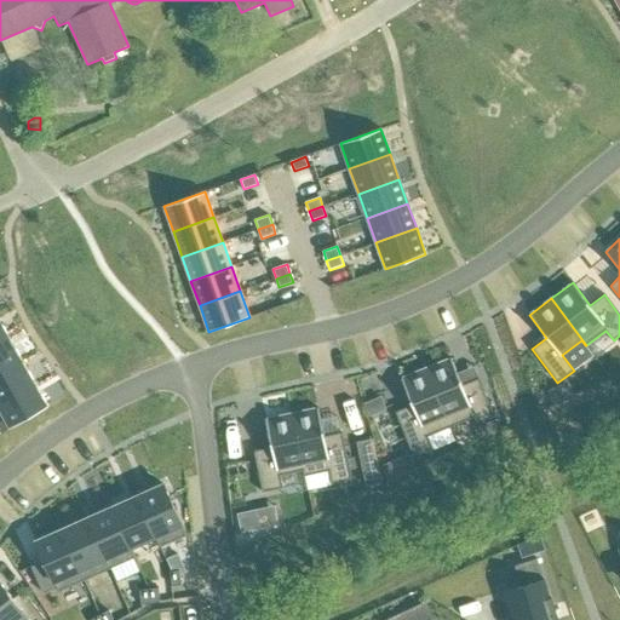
[(9,337),(0,342),(0,371),(22,360),(9,337)]
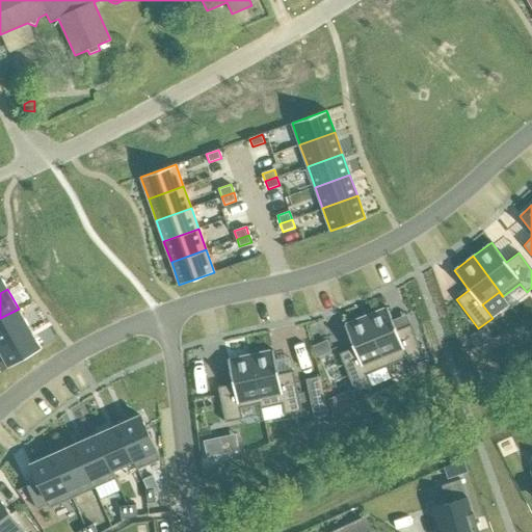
[(425,357),(411,324),(397,330),(388,308),(366,316),(387,367),(406,358),(408,365),(425,357)]
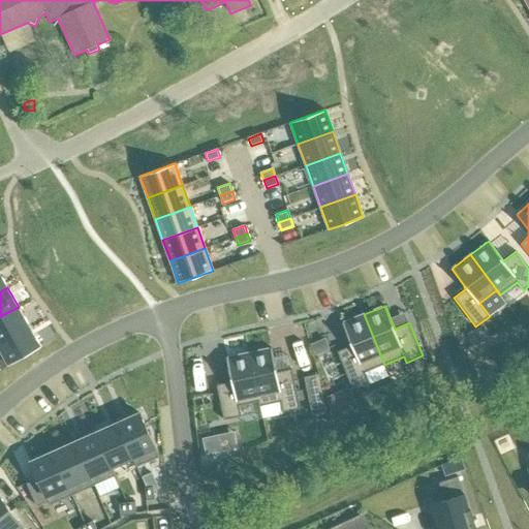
[(19,307),(0,316),(0,342),(29,325),(19,307)]
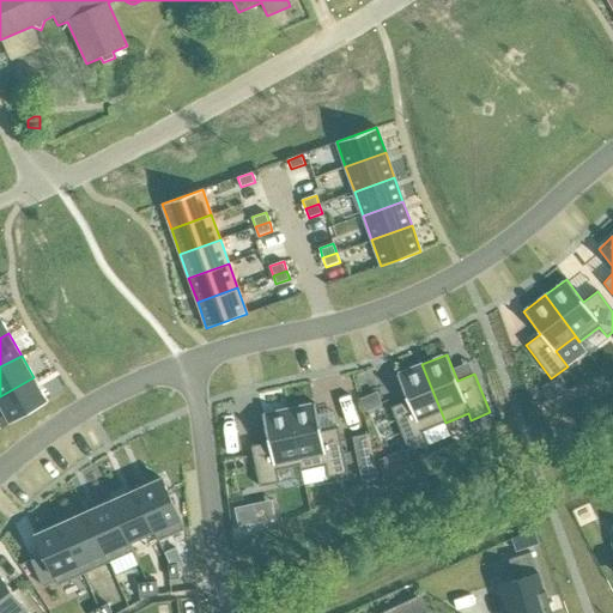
[(445,423),(422,364),(396,374),(407,400),(390,407),(408,451),(428,443),(423,431),(445,423)]
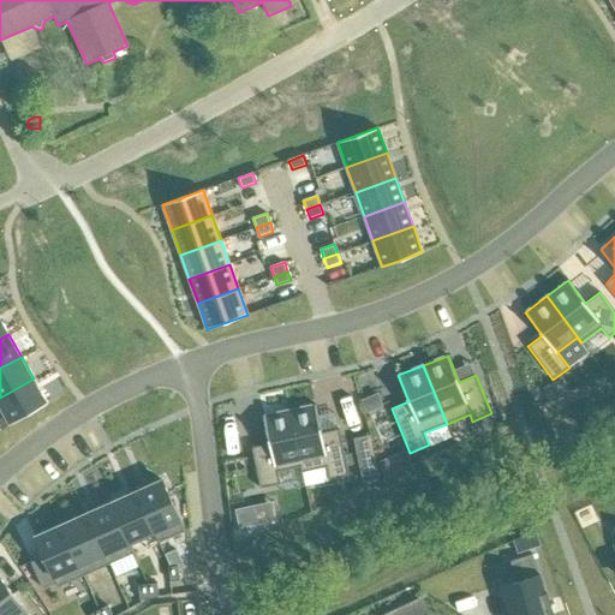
[(34,378),(0,398),(0,429),(0,430),(48,402),(34,378)]
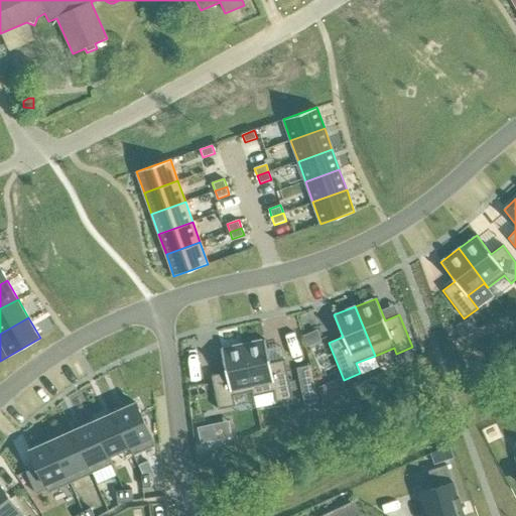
[(468,320),(458,326),(463,336),(473,331),(468,320)]
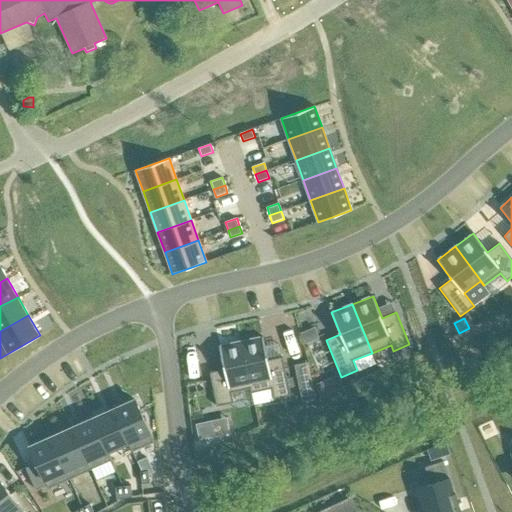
[(314,328),(301,334),(305,343),(318,338),(314,328)]
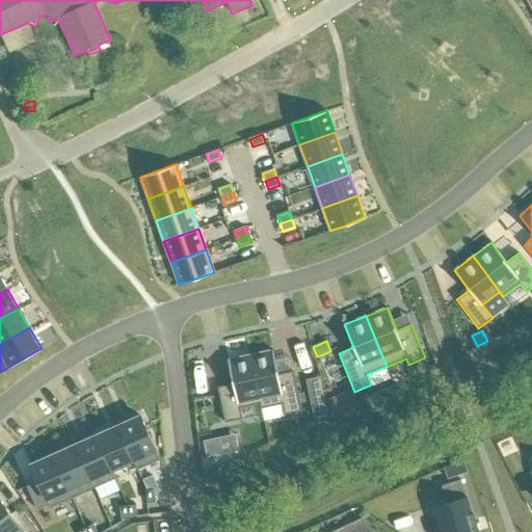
[(302,411),(293,371),(278,374),(273,350),(250,354),(262,408),(283,403),(285,415),(302,411)]
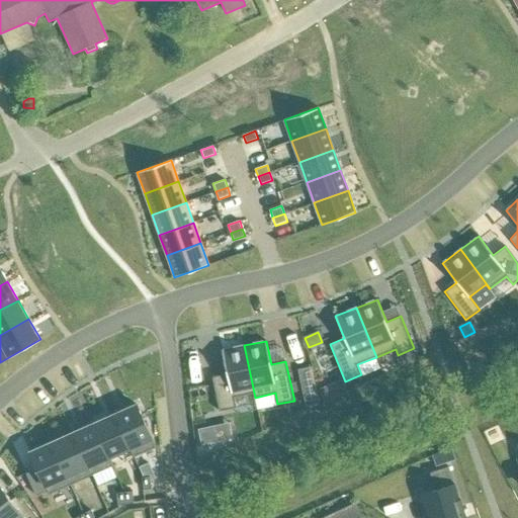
[(255,398),(244,345),(222,350),(227,373),(211,376),(220,411),(236,408),(234,397),(253,393),(254,398),(255,398)]
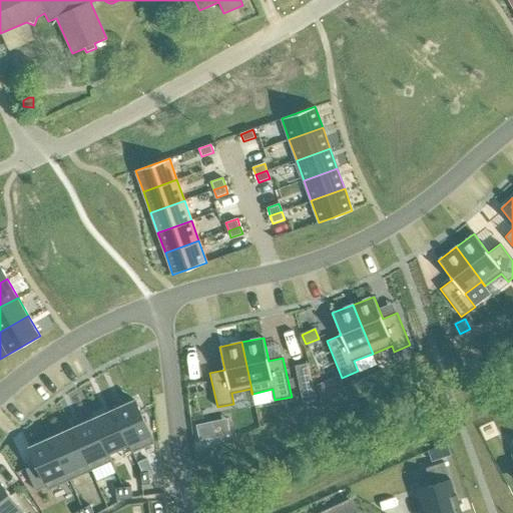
[(397,362),(414,355),(411,347),(394,354),(397,362)]
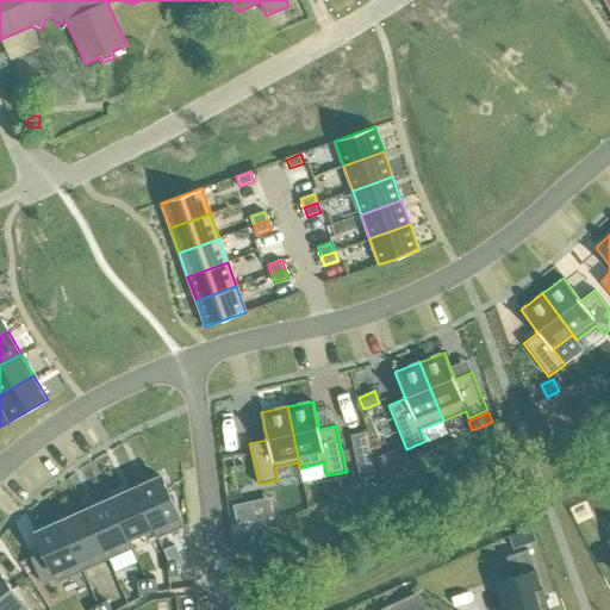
[(367,433),(353,436),(355,450),(371,448),(367,433)]
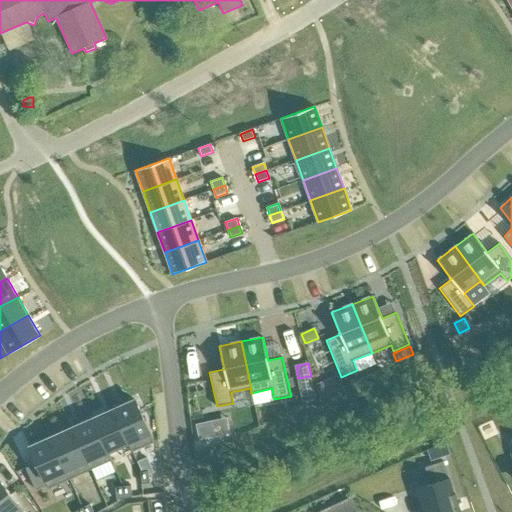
[(324,382),(316,385),(321,396),(328,393),(324,382)]
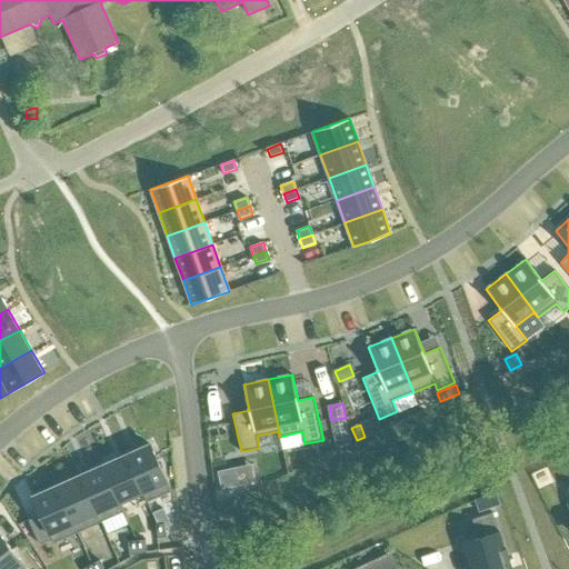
[(171,491),(150,445),(127,456),(147,501),(171,491)]
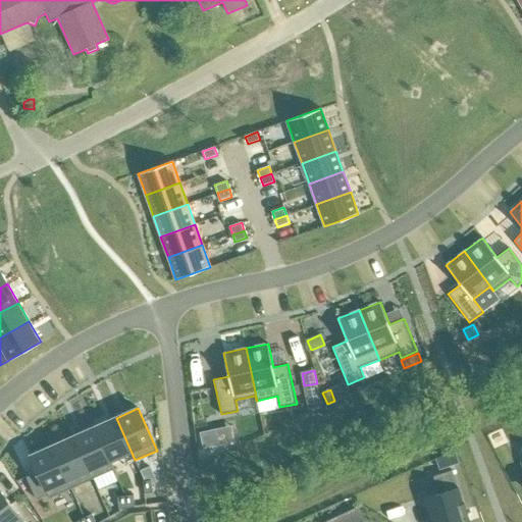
[(135,460),(116,418),(95,427),(113,470),(114,469),(110,460),(129,452),(134,461),(135,460)]
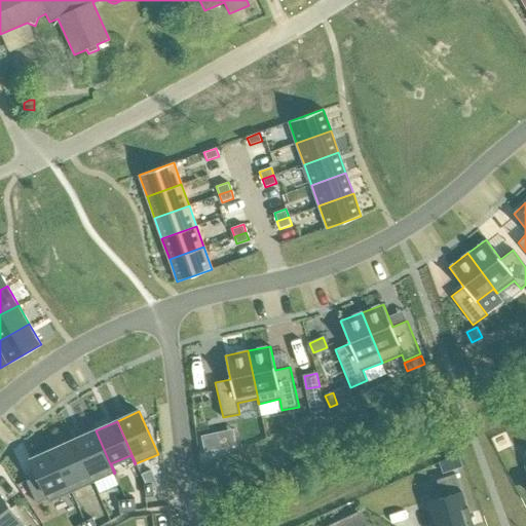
[(114,474),(96,430),(74,441),(92,483),(114,474)]
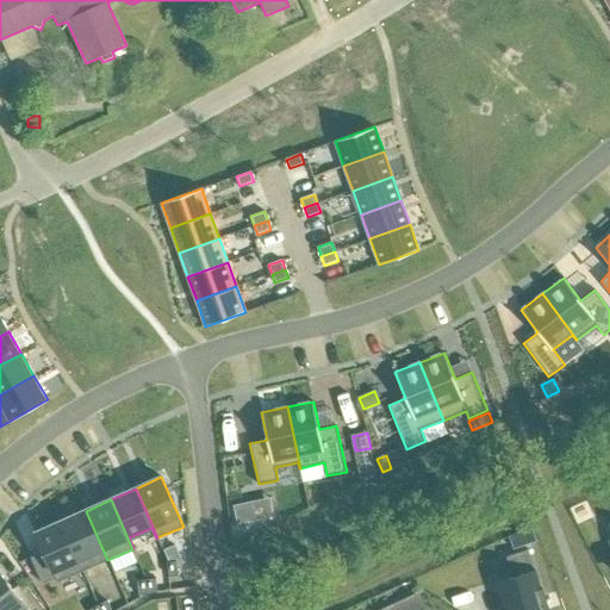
[(254,502),(237,510),(244,528),(262,520),(254,502)]
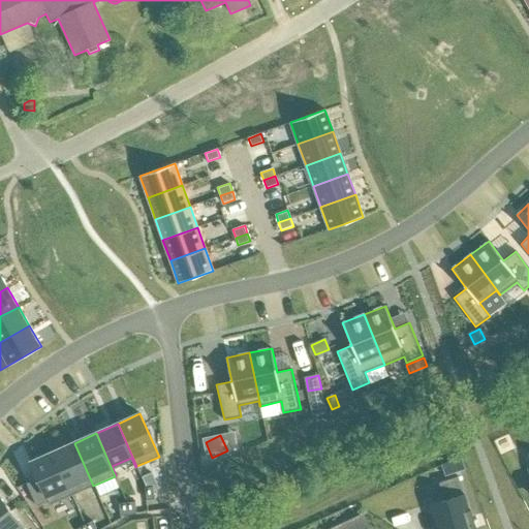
[(93,486),(74,443),(53,453),(72,495),(93,486)]
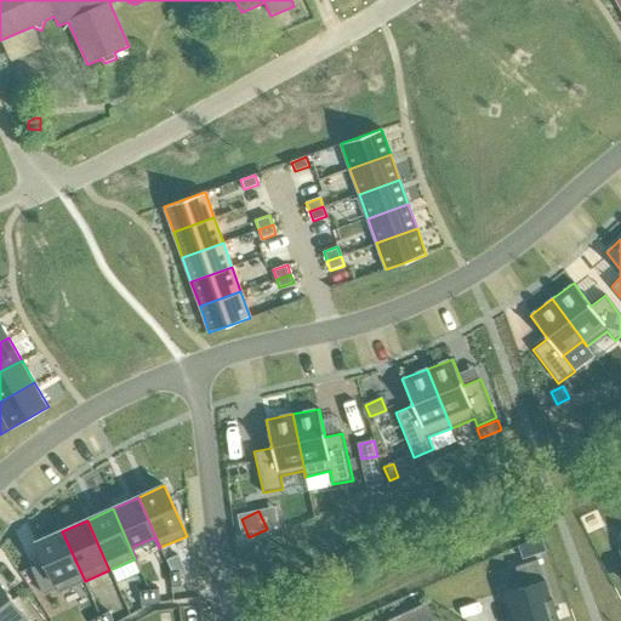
[(85,581),(62,531),(35,543),(58,593),(85,581)]
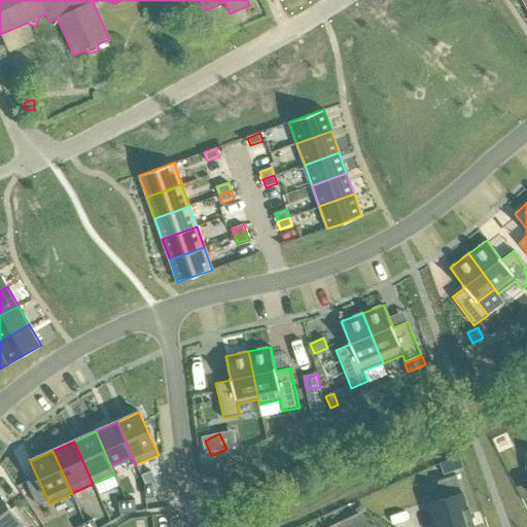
[(445,461),(440,463),(444,475),(463,468),(459,456),(445,461)]
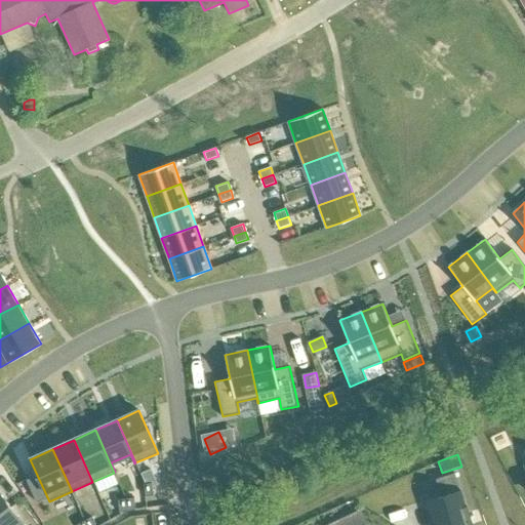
[(448,493),(423,502),(431,524),(470,524),(457,490),(451,472),(433,478),(436,487),(445,484),(448,493)]
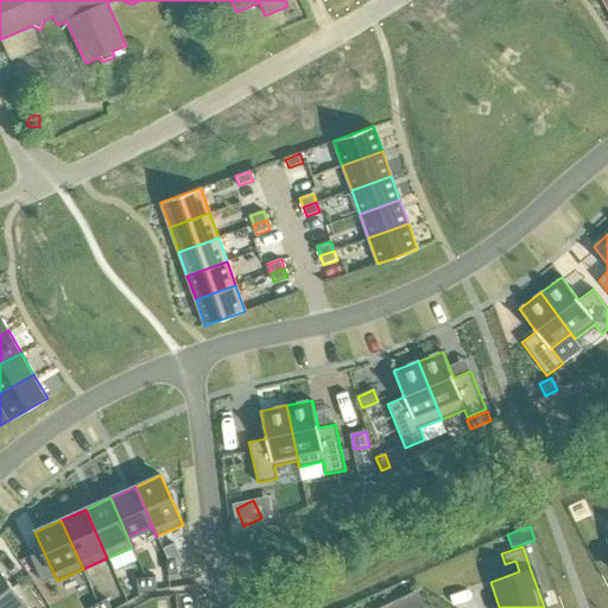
[(177,574),(176,559),(166,561),(169,575),(177,574)]
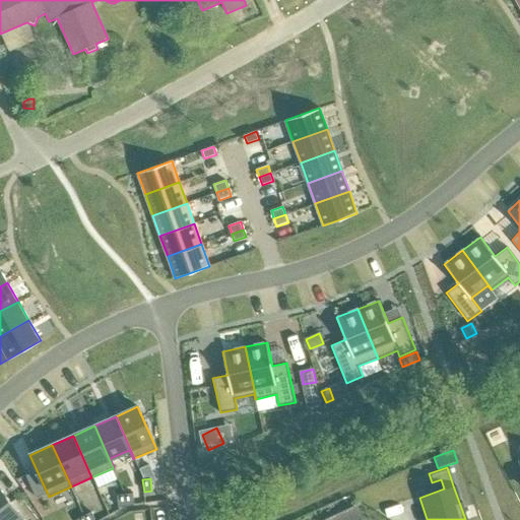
[(23,519),(0,489),(0,519),(23,519)]
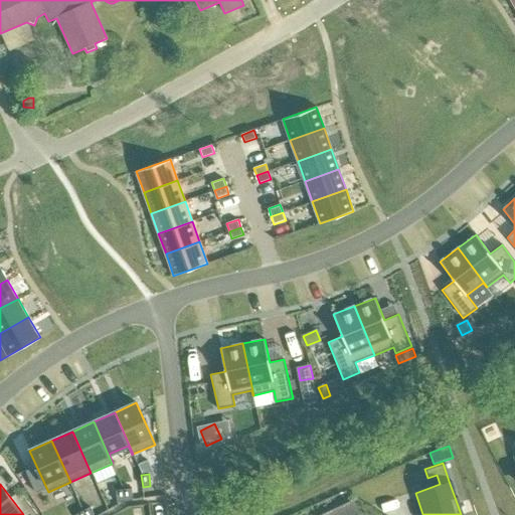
[(133,500),(132,488),(124,489),(125,501),(133,500)]
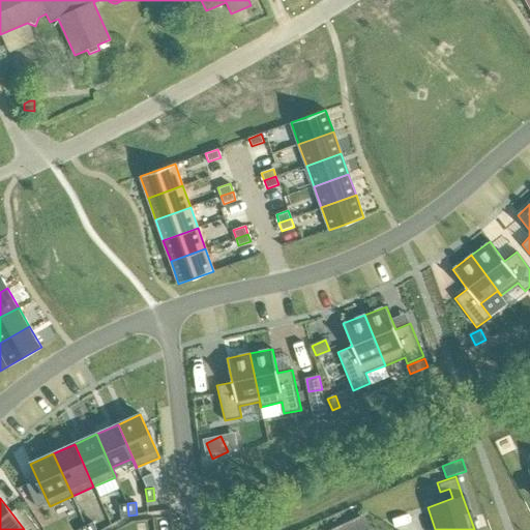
[(128,516),(127,503),(119,504),(120,517),(128,516)]
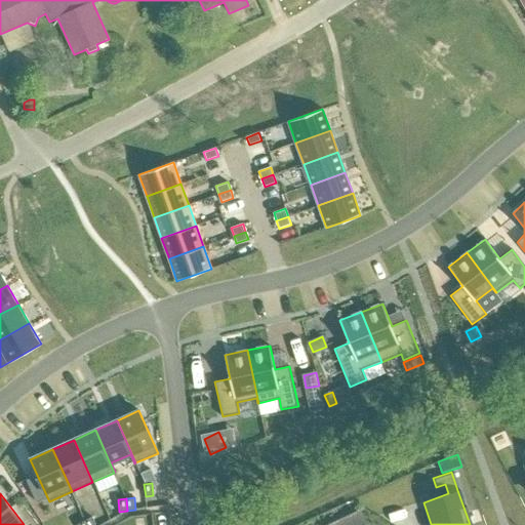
[(355,524),(351,515),(327,524),(355,524)]
